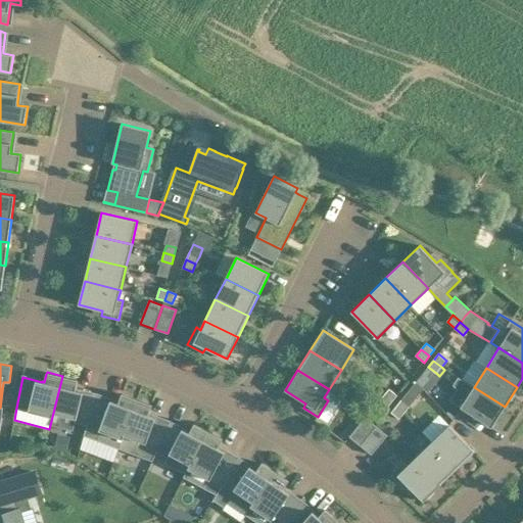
[(62,376),(50,425),(73,431),(75,423),(87,426),(97,395),(78,390),(76,390),(78,380),(62,376)]
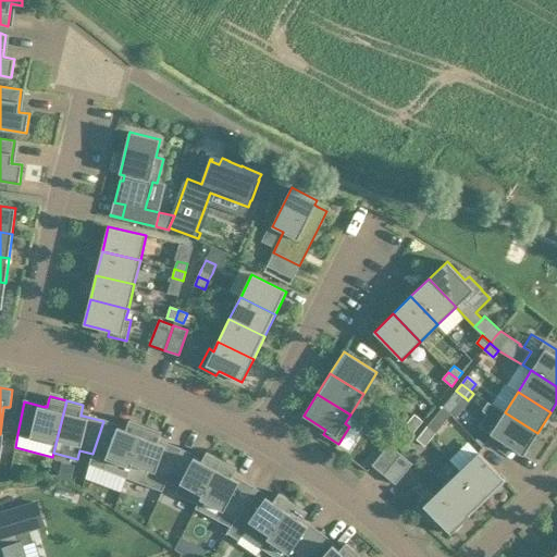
[(447,401),(443,406),(450,415),(453,417),(457,411),(452,406),(447,401)]
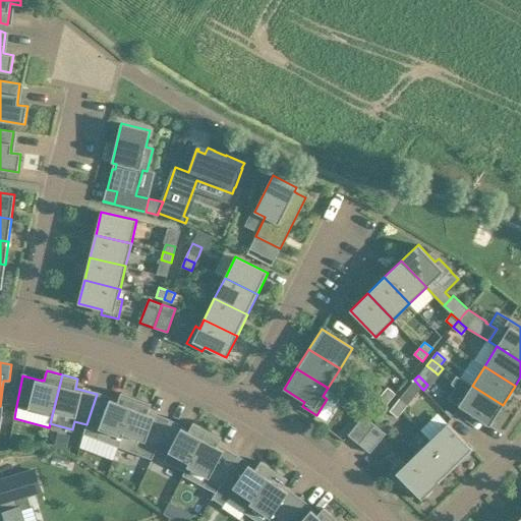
[(456,387),(448,399),(459,406),(489,425),(503,405),(472,386),(457,375),(451,384),(456,387)]
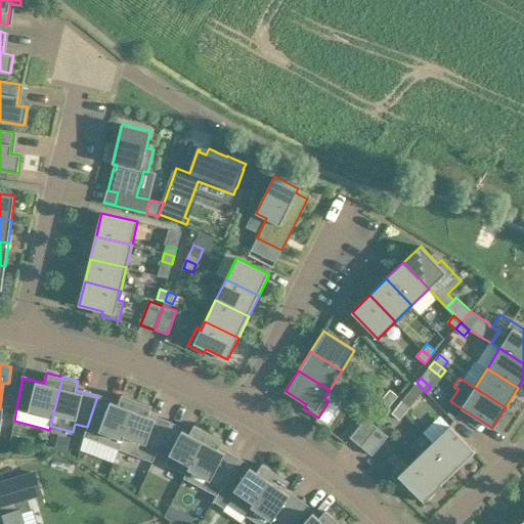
[(397,406),(405,413),(410,407),(424,390),(417,382),(402,400),(397,406)]
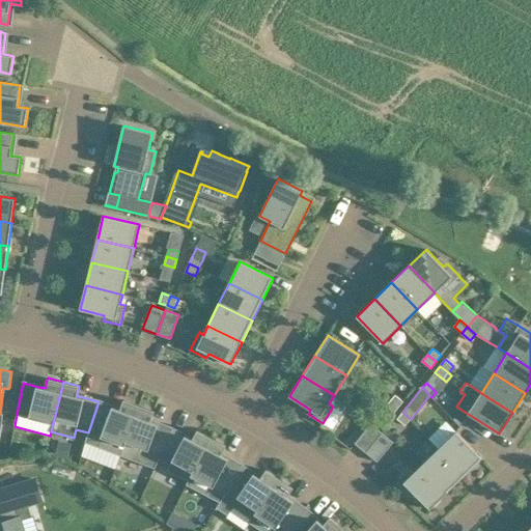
[(398,408),(403,401),(395,394),(390,401),(398,408)]
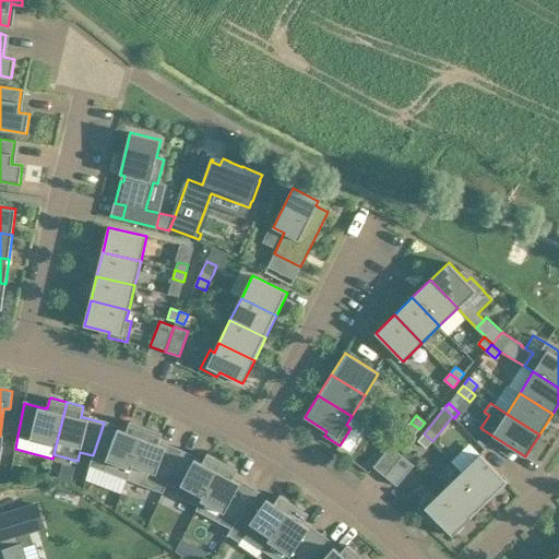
[(125,430),(104,423),(93,455),(90,465),(127,479),(146,427),(130,420),(127,431),(125,430)]
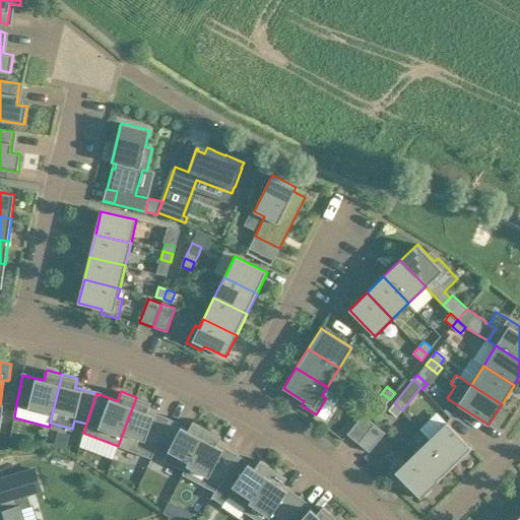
[(385,405),(390,399),(382,393),(377,399),(385,405)]
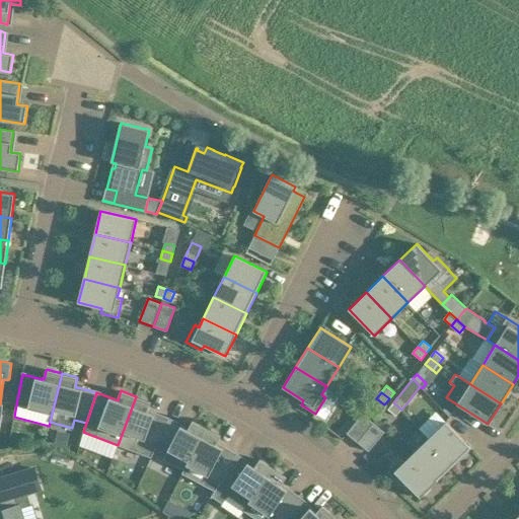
[(151,457),(155,448),(168,420),(149,413),(149,412),(147,412),(151,401),(136,396),(118,445),(151,457)]
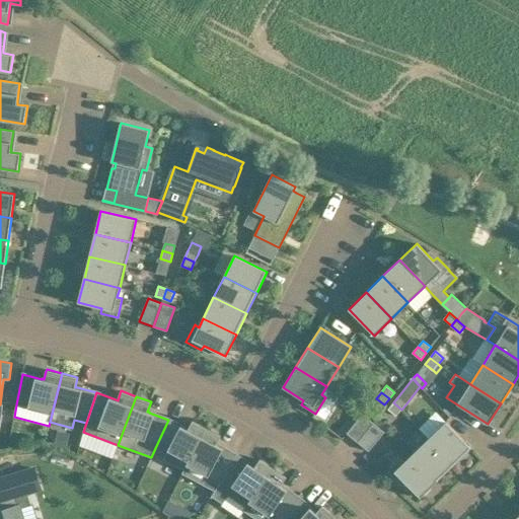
[(396,416),(401,410),(393,402),(388,410),(396,416)]
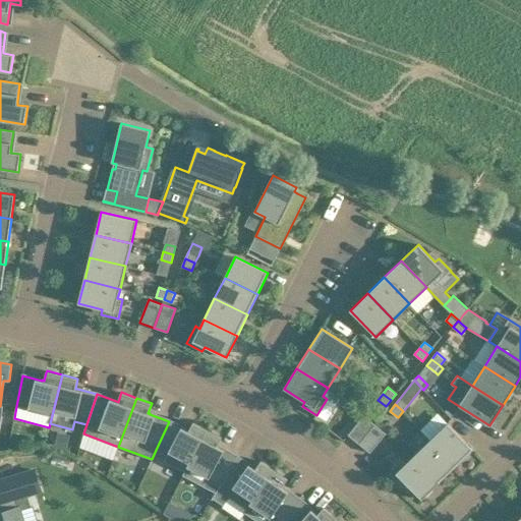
[(359,444),(374,424),(364,415),(348,435),(359,444)]
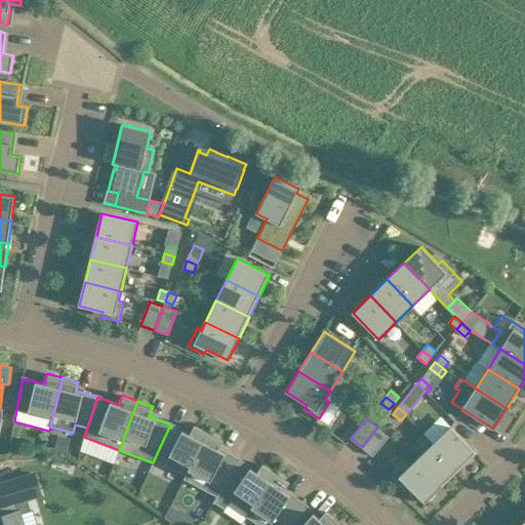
[(188,434),(170,425),(157,453),(168,459),(165,465),(186,476),(209,433),(195,426),(190,435),(188,434)]
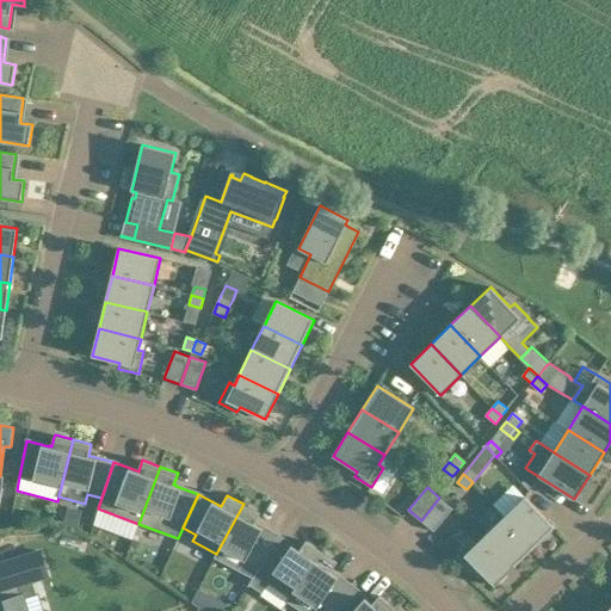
[(525,497),(505,516),(535,547),(555,528),(525,497)]
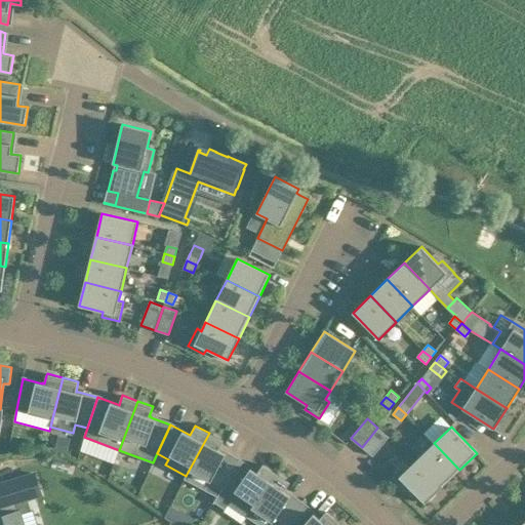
[(362,446),(362,447),(372,456),(389,437),(377,428),(369,438),(362,446)]
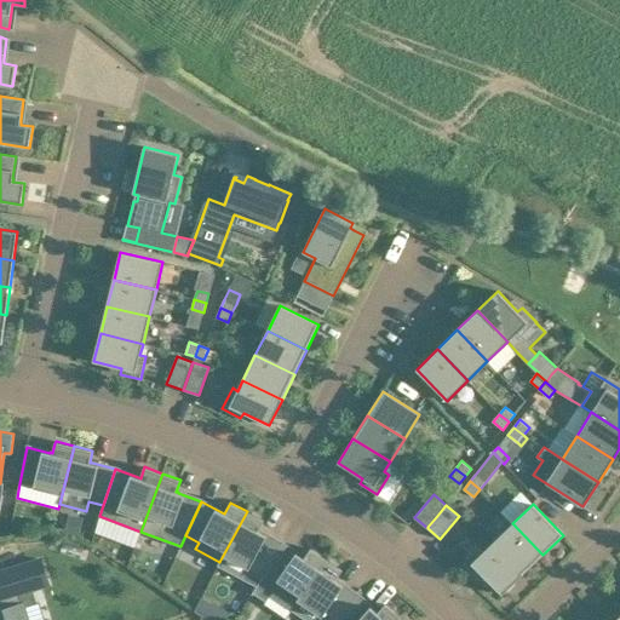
[(257,586),(263,577),(282,544),(260,533),(260,532),(258,530),(264,520),(247,511),(219,562),(217,566),(257,586)]
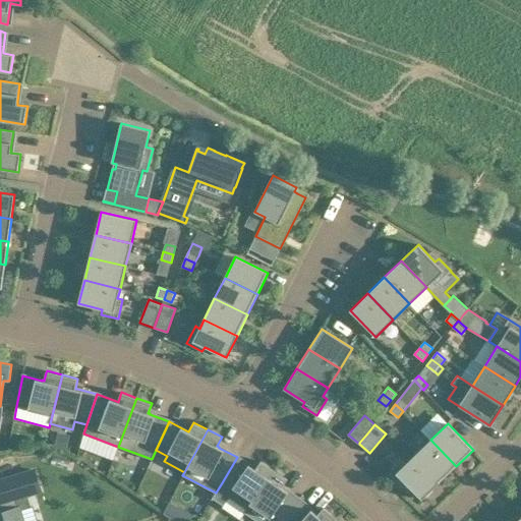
[(439,482),(456,466),(430,440),(413,456),(439,482)]
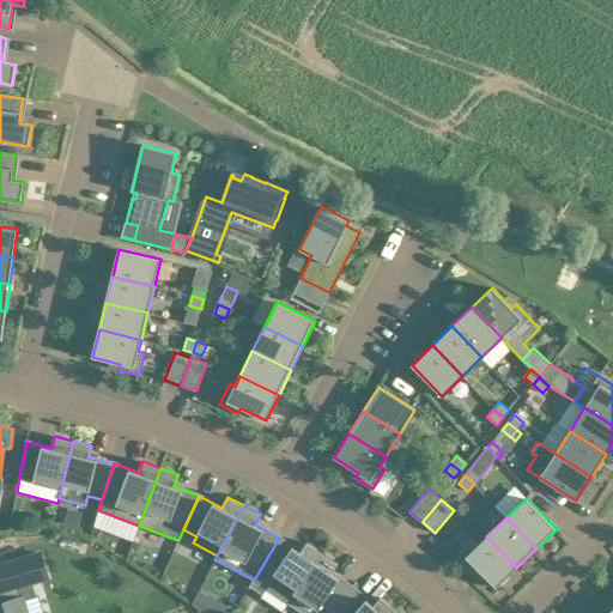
[(52,530),(48,539),(56,541),(60,533),(52,530)]
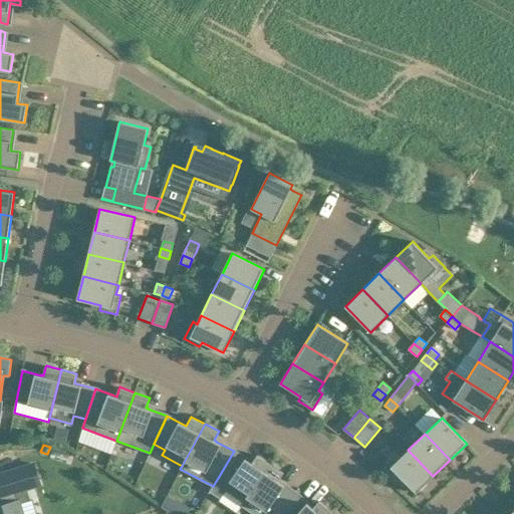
[(52,448),(49,458),(66,463),(69,453),(52,448)]
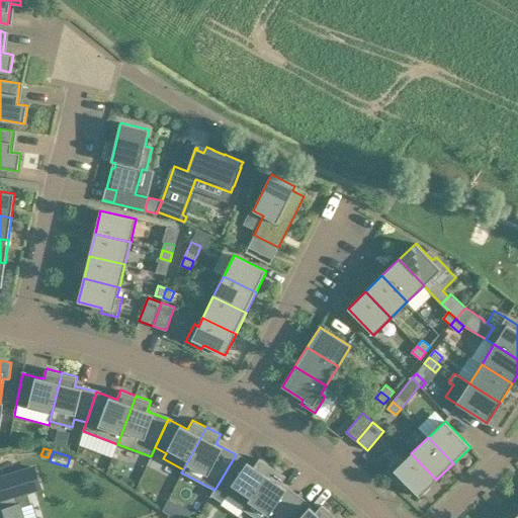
[(419,497),(436,480),(411,453),(404,460),(401,456),(386,470),(399,483),(403,480),(419,497)]
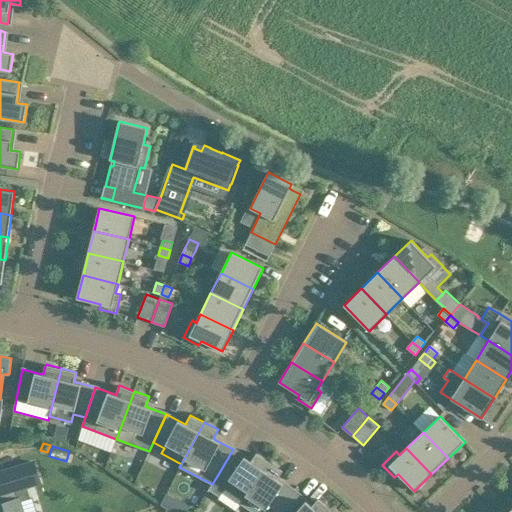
[(225,488),(242,500),(270,462),(257,453),(251,461),(249,460),(233,449),(217,476),(212,484),(209,491),(210,490),(219,497),(225,488)]
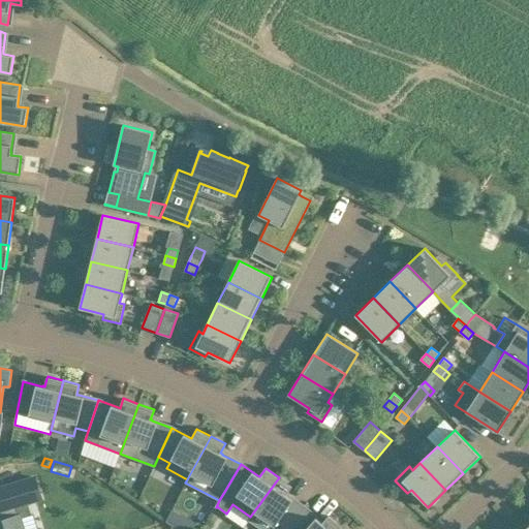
[(1,521),(0,521),(0,528),(37,528),(33,515),(31,515),(20,519),(19,516),(18,516),(16,506),(41,498),(35,477),(30,479),(0,488),(0,518),(1,521)]
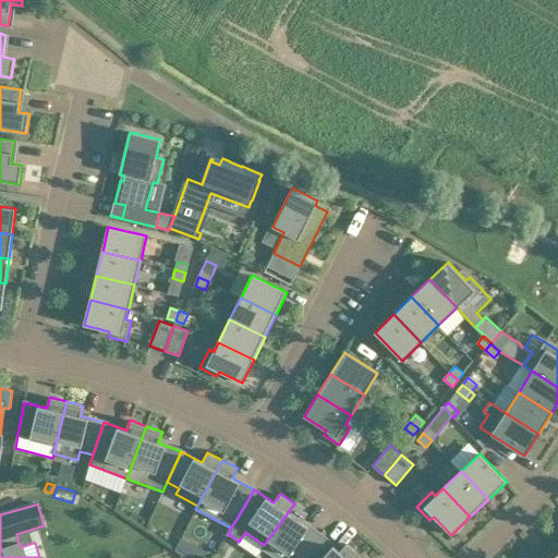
[(308,512),(294,504),(264,545),(262,548),(275,557),(304,557),(322,535),(304,523),(302,522),(308,512)]
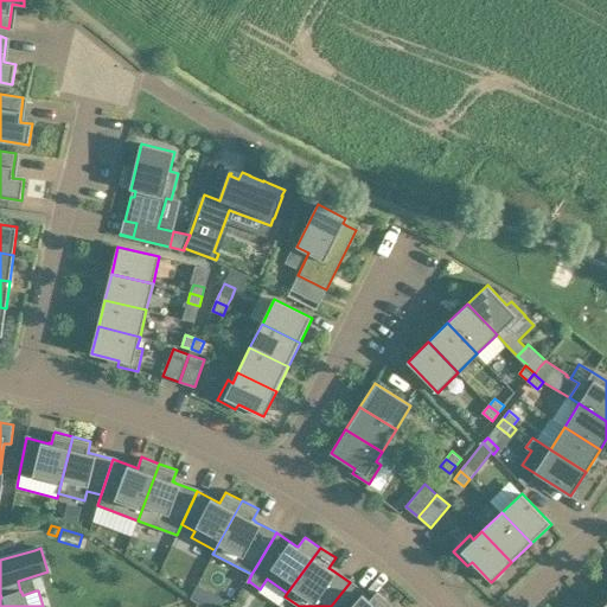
[(350,582),(331,606),(388,606),(391,604),(377,590),(370,600),(368,598),(368,599),(350,582)]
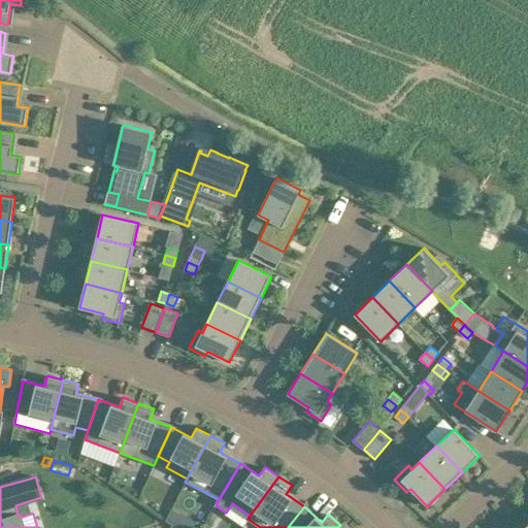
[(171,508),(165,521),(173,526),(179,514),(171,508)]
